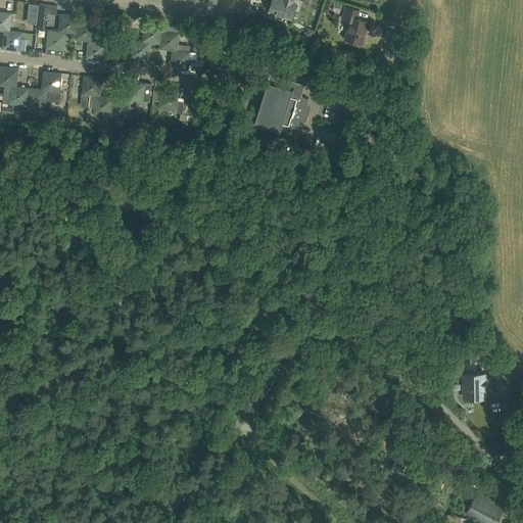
[(276,19),(278,15),(291,19),(297,3),(295,2),(295,0),(272,0),(269,11),(271,12),(269,16),(276,19)]
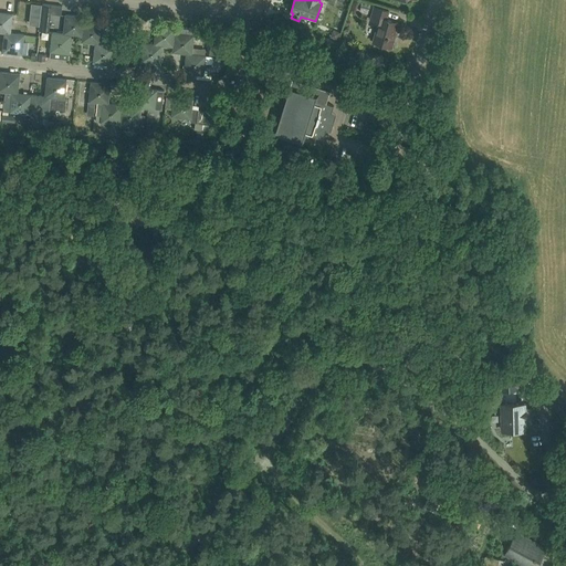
[(355,11),(358,2),(353,1),(349,9),(355,11)]
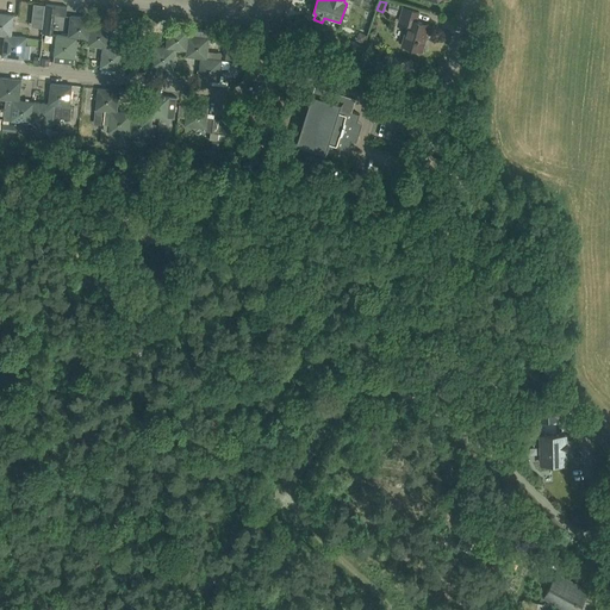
[(44,17),(45,4),(35,2),(33,16),(44,17)]
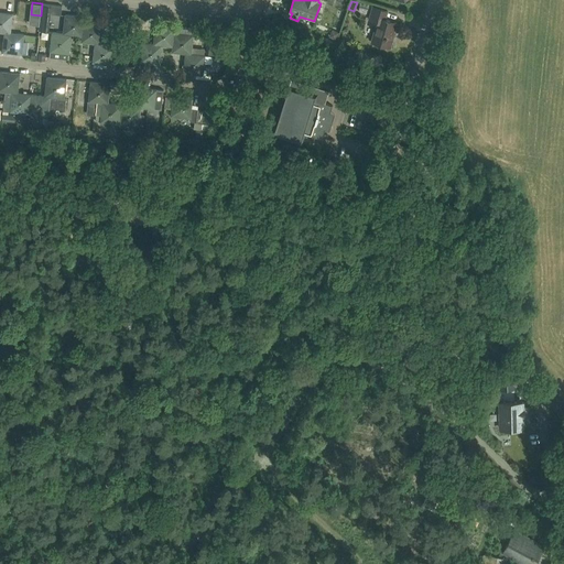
[(42,6),(41,12),(51,13),(52,4),(42,3),(42,6)]
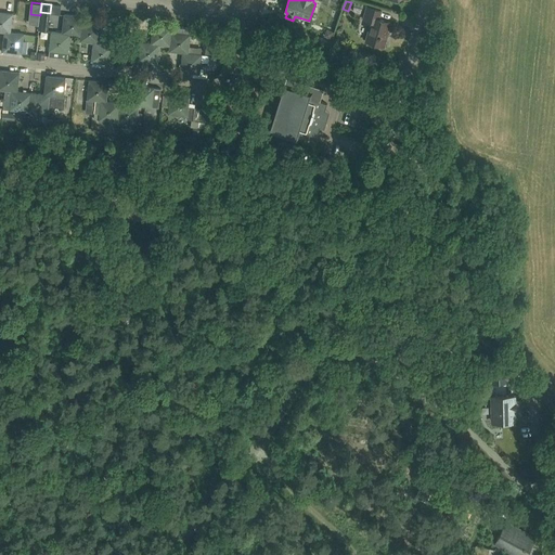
[(383,47),(387,34),(386,33),(389,23),(377,20),(379,11),(365,7),(362,20),(370,22),(364,41),(383,47)]
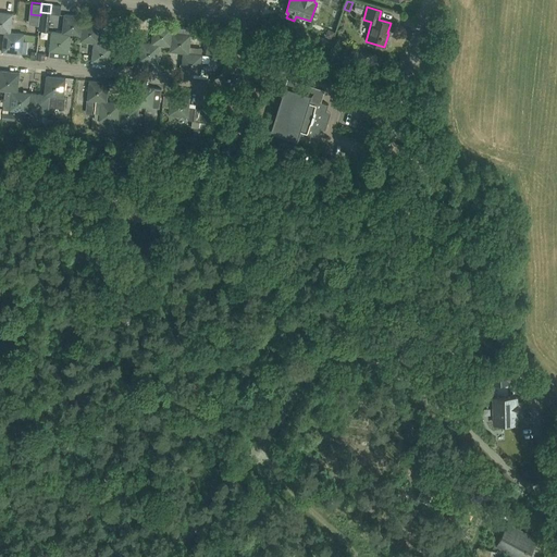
[(0,32),(5,33),(11,34),(11,33),(13,15),(0,13),(0,32)]
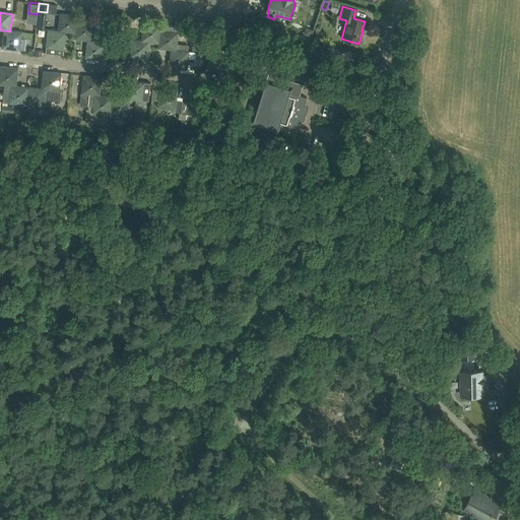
[(66,34),(76,35),(77,21),(78,16),(61,14),(60,16),(54,15),(53,30),(53,31),(66,33),(66,34)]
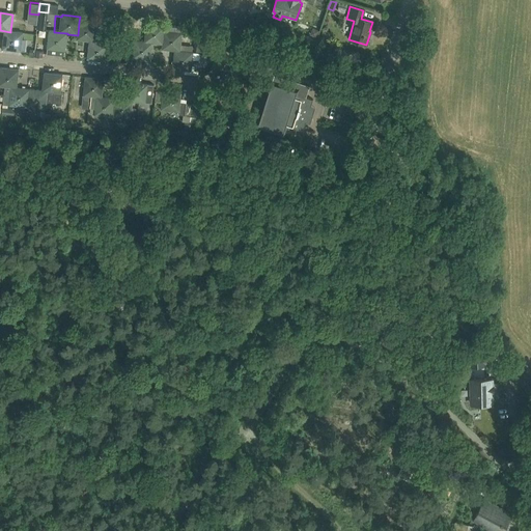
[(89,42),(95,43),(95,42),(98,19),(91,18),(90,23),(79,22),(78,35),(77,40),(89,42)]
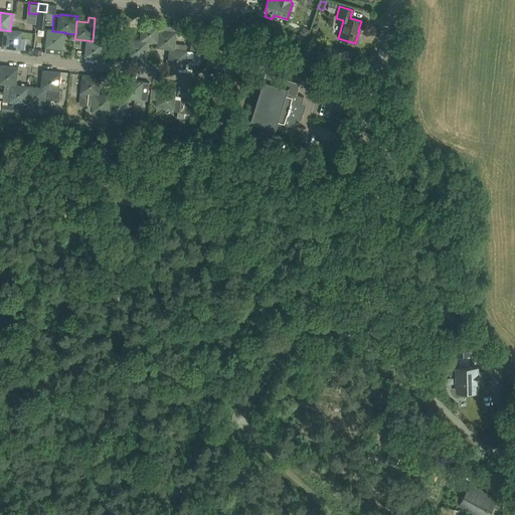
[(159,30),(159,25),(142,23),(140,41),(147,41),(147,42),(148,42),(157,43),(159,30)]
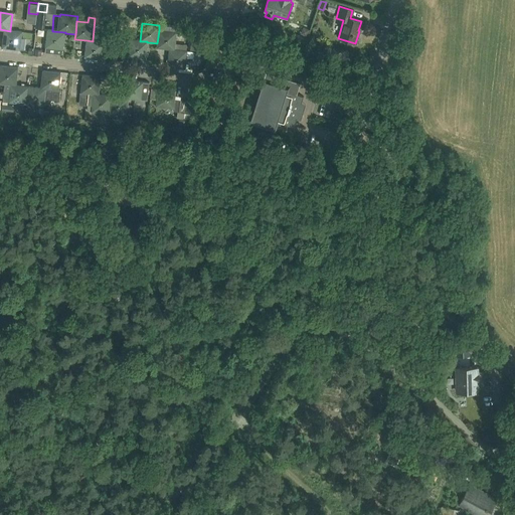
[(174,49),(177,27),(159,25),(159,30),(157,43),(156,48),(169,49),(174,49)]
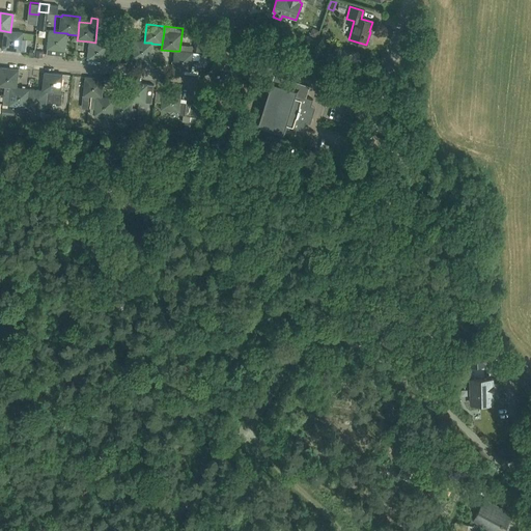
[(5,31),(3,50),(21,52),(23,33),(22,32),(23,29),(17,28),(16,32),(10,31),(10,32),(5,31)]
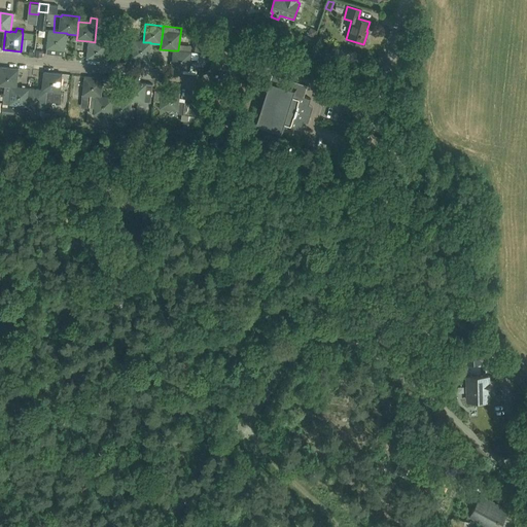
[(65,51),(67,34),(67,33),(54,32),(54,31),(49,31),(46,49),(47,49),(46,55),(65,57),(65,51)]
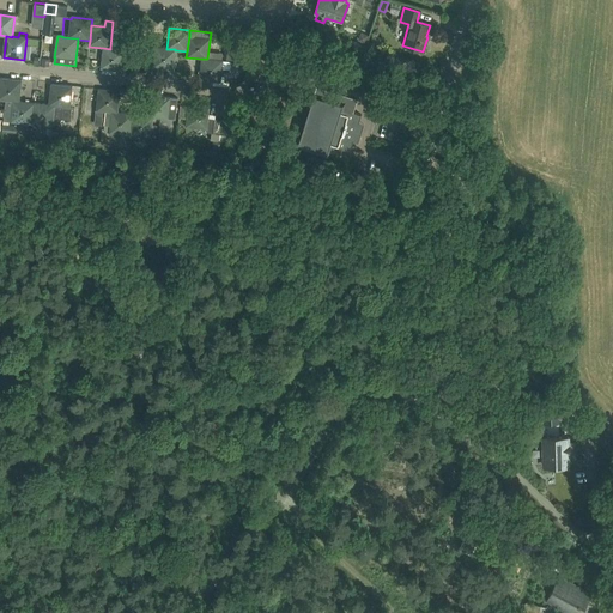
[(110,49),(103,48),(102,68),(122,71),(125,50),(110,48),(110,49)]
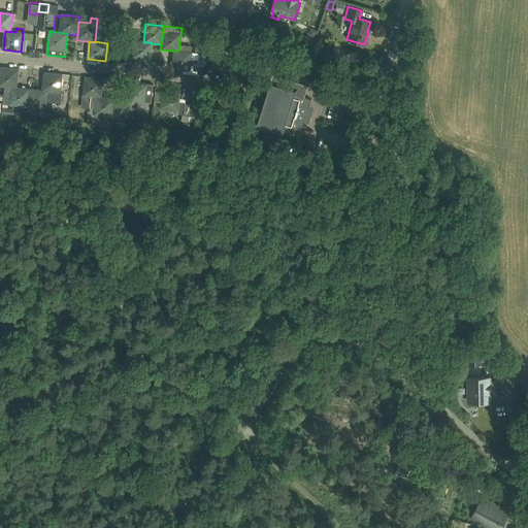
[(150,61),(152,43),(143,42),(133,41),(131,59),(133,59),(133,63),(139,64),(140,60),(150,61)]
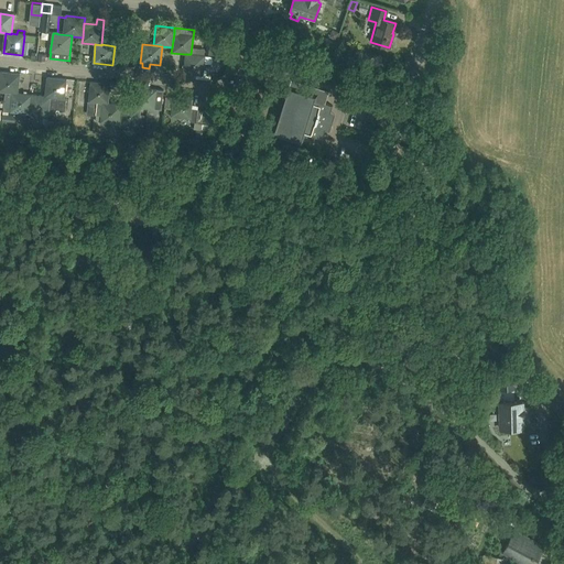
[(186,54),(186,56),(184,74),(203,76),(205,56),(192,55),(186,54)]
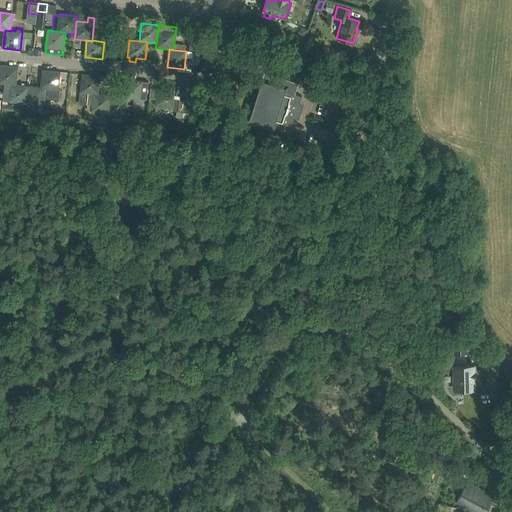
[(17,85),(17,84),(19,67),(1,65),(1,66),(0,66),(0,83),(4,84),(12,85),(17,85)]
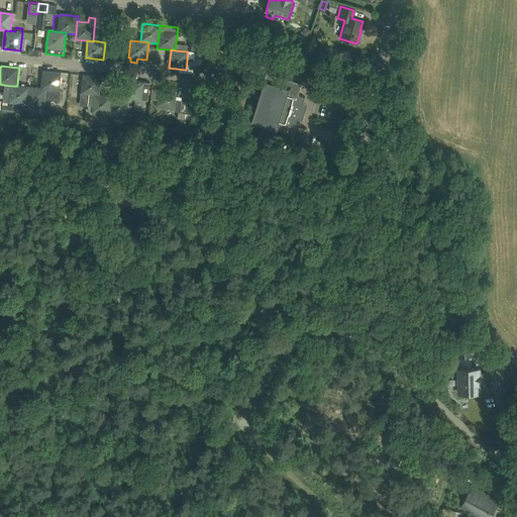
[(62,73),(44,71),(42,88),(46,89),(53,90),(52,100),(60,101),(61,90),(60,90),(62,73)]
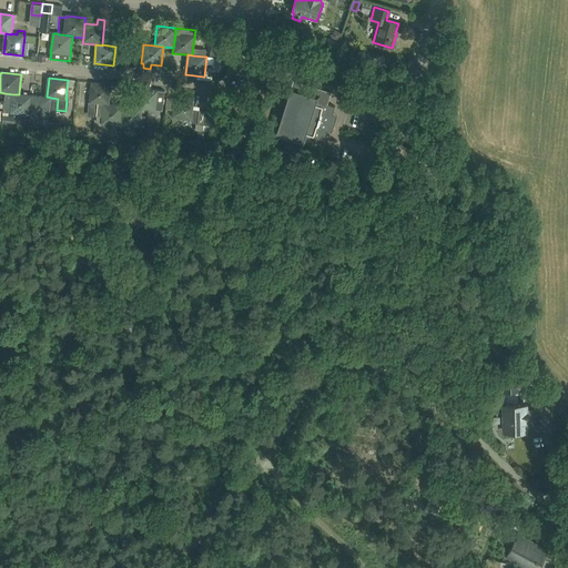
[(332,132),(335,123),(331,121),(335,107),(328,104),(332,92),(294,80),(276,133),(304,142),(304,140),(316,143),(317,138),(324,140),(327,131),(332,132)]
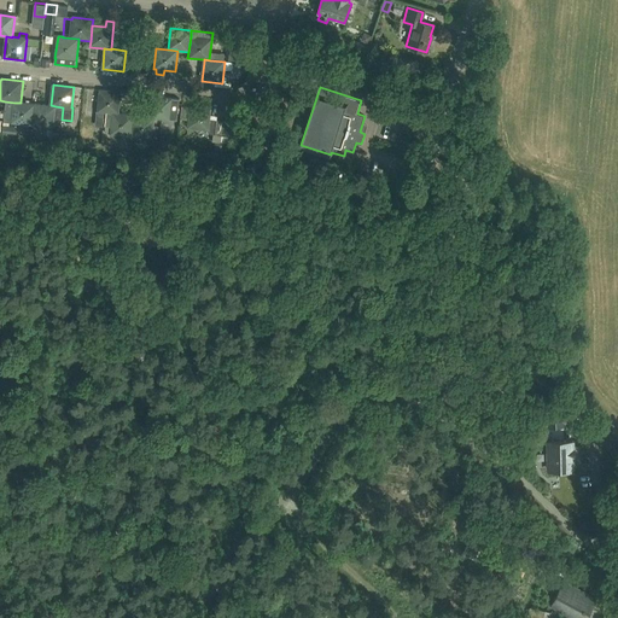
[(114,112),(118,114),(121,93),(100,91),(98,111),(97,118),(104,118),(104,112),(114,114),(114,112)]
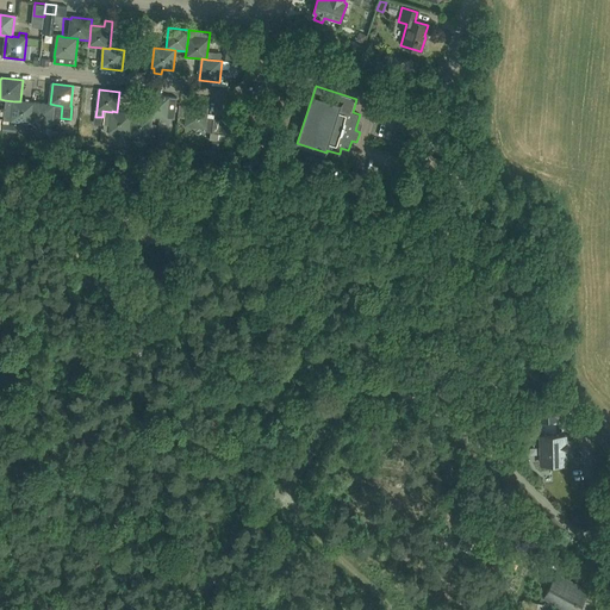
[(149,94),(147,116),(153,116),(153,117),(175,119),(178,98),(149,94)]
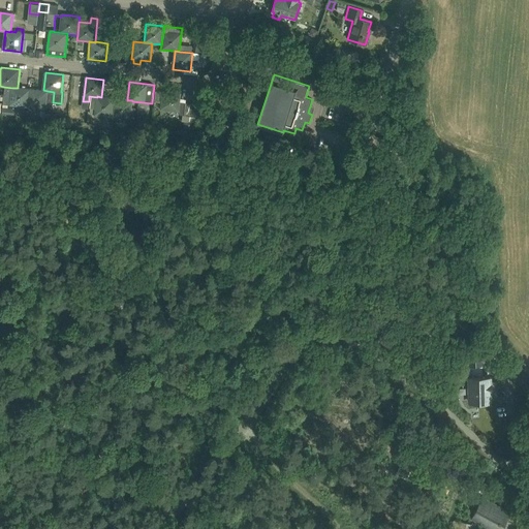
[(28,107),(30,89),(18,87),(18,88),(12,88),(4,87),(2,104),(10,105),(28,107)]
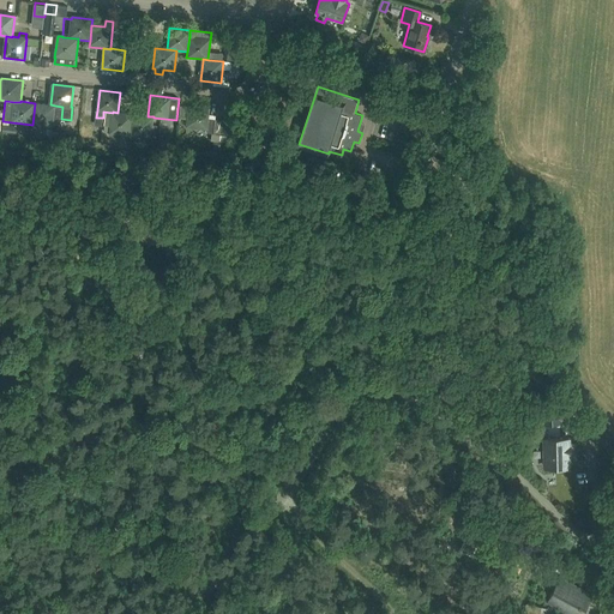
[(55,106),(50,104),(35,103),(32,125),(54,127),(54,125),(60,125),(61,119),(62,107),(55,106)]
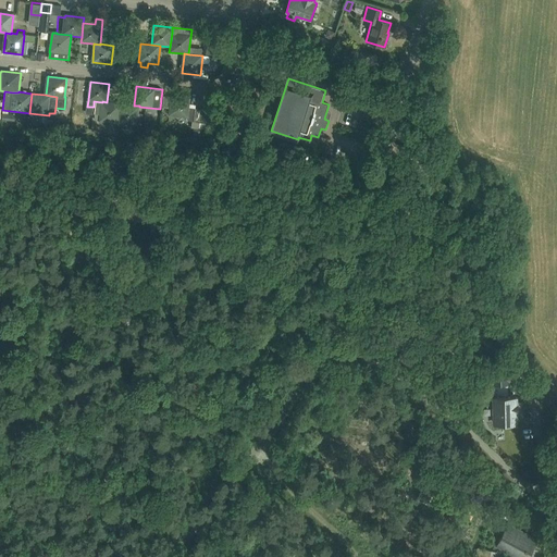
[(194,121),(200,122),(201,110),(195,109),(189,108),(190,98),(171,96),(169,115),(188,118),(188,121),(194,121)]
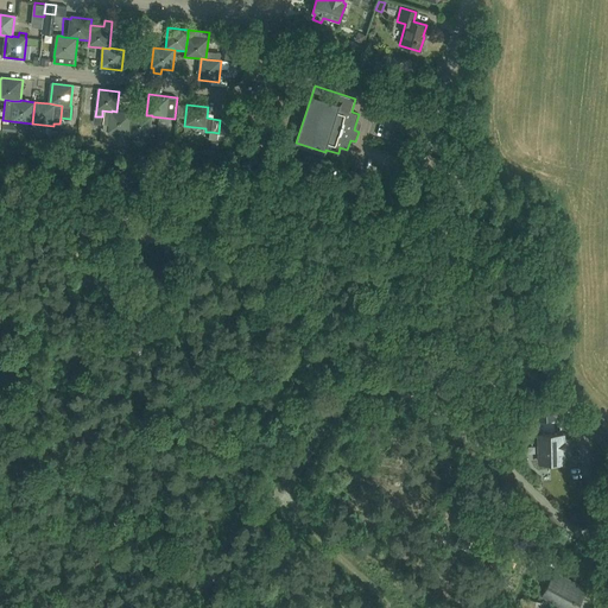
[(130,134),(132,113),(116,112),(112,111),(112,112),(109,132),(130,134)]
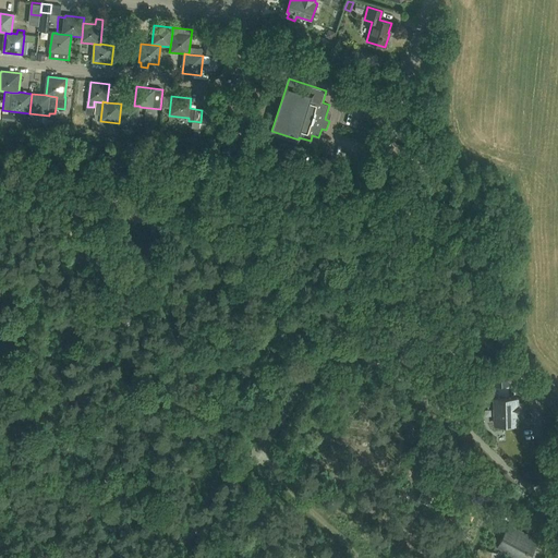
[(134,106),(121,104),(119,123),(137,125),(143,125),(144,114),(138,114),(140,107),(140,106),(134,106)]
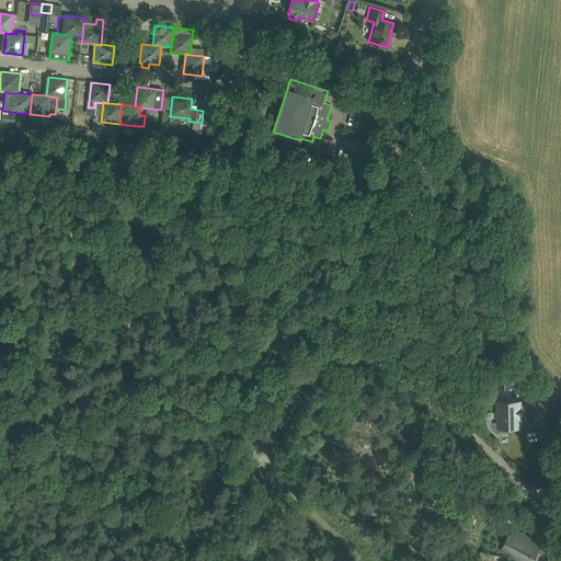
[(147,136),(158,137),(159,125),(148,124),(147,136)]
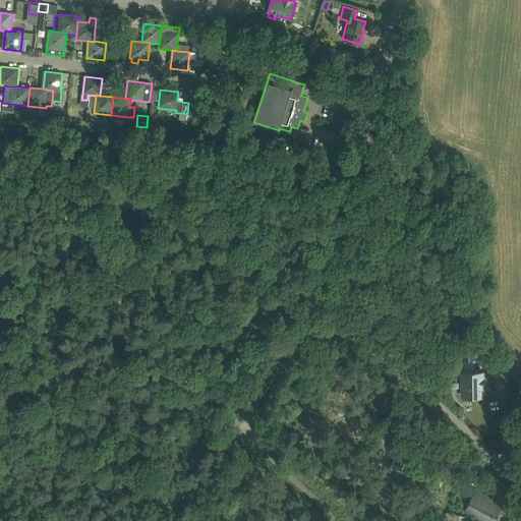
[(106,200),(105,192),(111,192),(110,183),(99,184),(100,192),(101,192),(101,201),(106,200)]
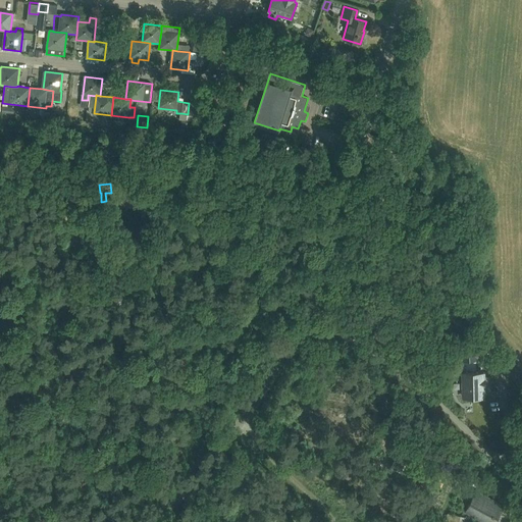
[(475,351),(483,351),(483,349),(483,337),(480,337),(474,337),(475,351)]
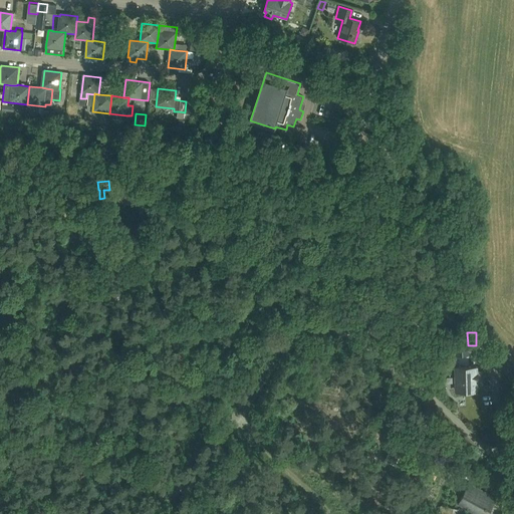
[(476,390),(476,366),(456,366),(456,381),(459,380),(459,391),(476,390)]
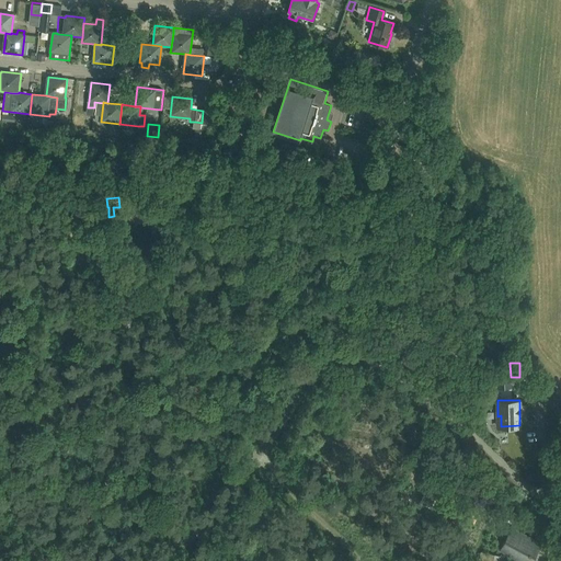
[(519,560),(531,560),(541,541),(514,528),(522,513),(512,507),(501,530),(507,534),(499,551),(519,560)]
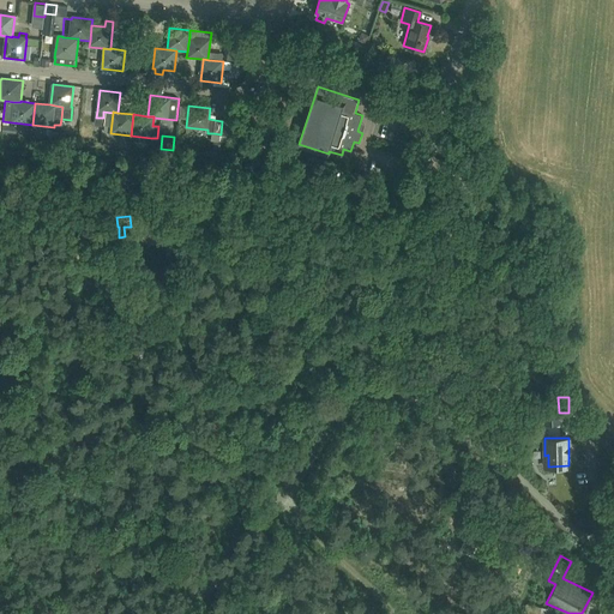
[(527,603),(524,613),(540,613),(542,606),(527,603)]
